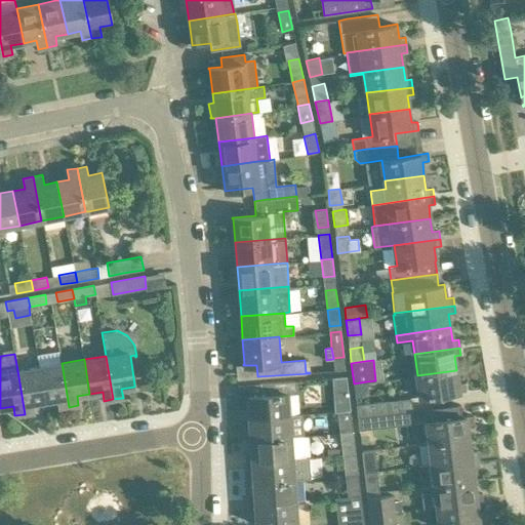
[(69,407),(62,363),(39,366),(45,401),(57,399),(59,408),(69,407)]
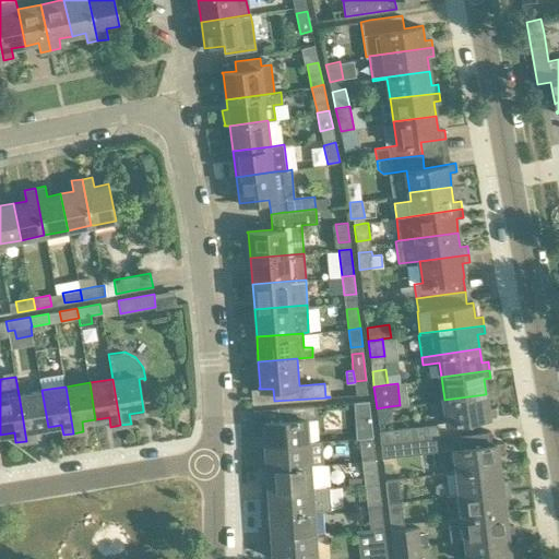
[(19,394),(26,441),(36,439),(34,429),(48,427),(42,390),(19,394)]
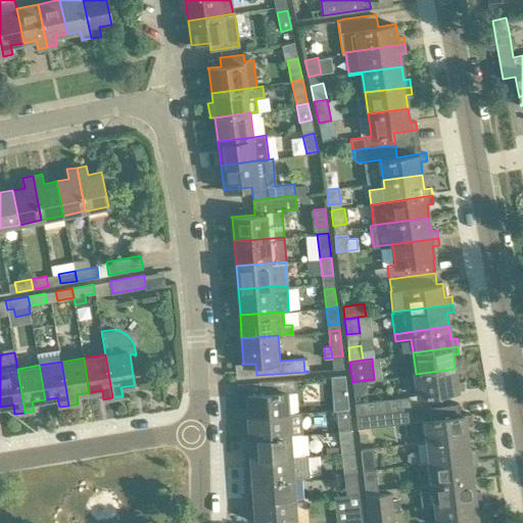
[(419,395),(443,391),(464,389),(463,381),(457,382),(455,369),(416,374),(419,395)]
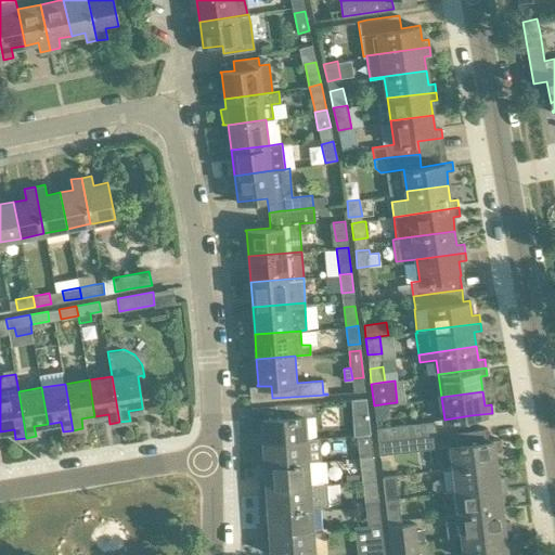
[(262,433),(256,434),(256,442),(306,438),(304,416),(312,415),(312,402),(273,404),(274,417),(261,418),(262,433)]
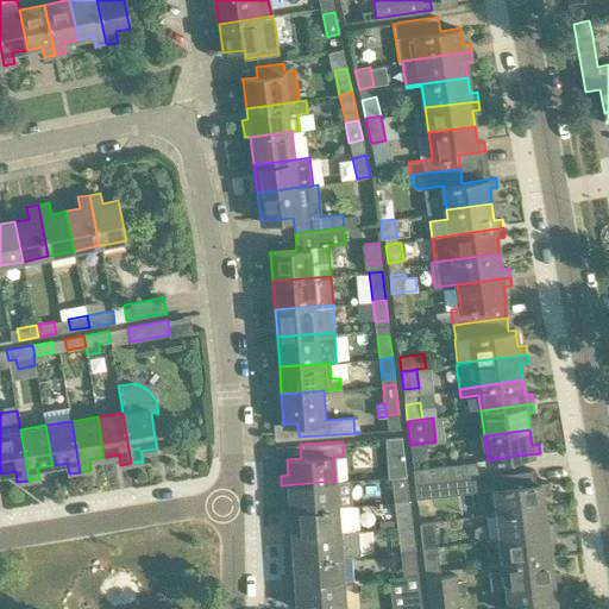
[(450,464),(413,469),(415,483),(452,478),(450,464)]
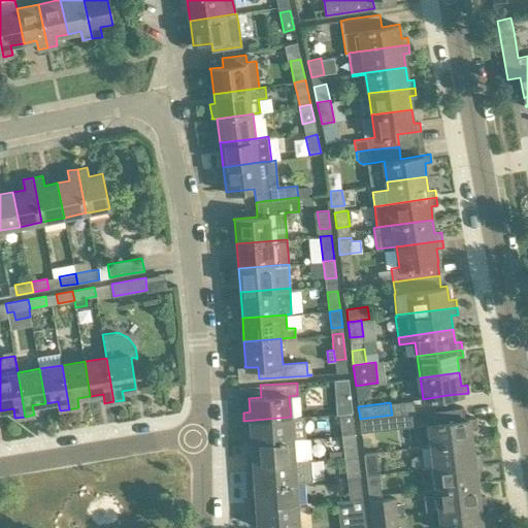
[(340,429),(354,428),(353,413),(339,414),(340,429)]
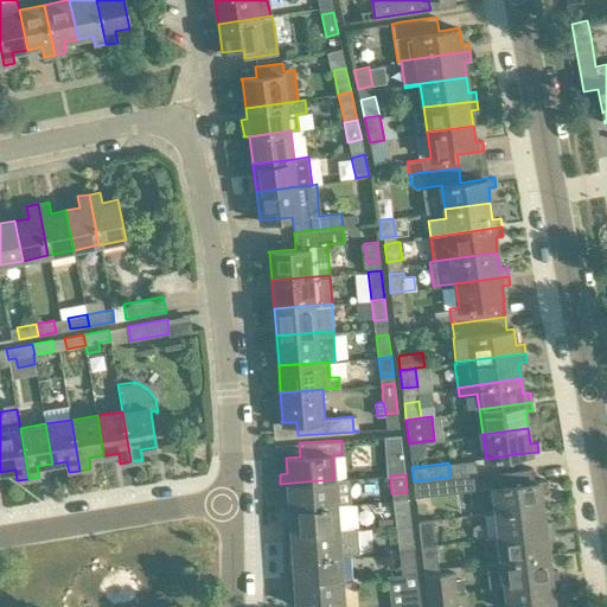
[(415,497),(432,496),(452,492),(451,477),(414,481),(415,497)]
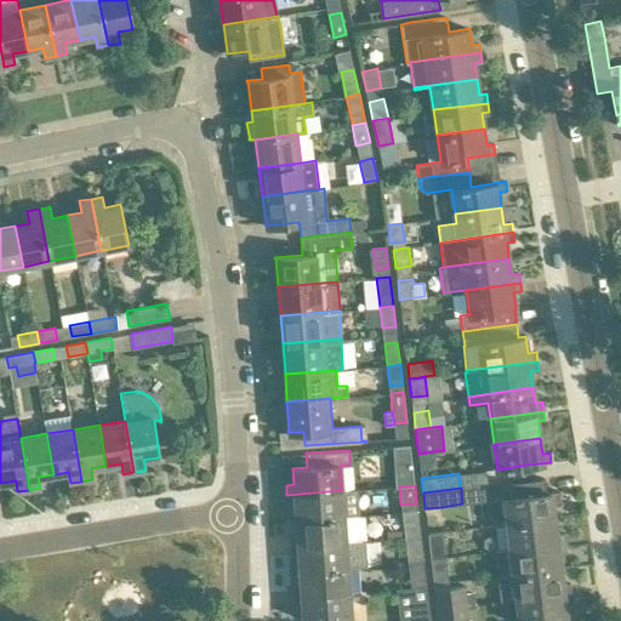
[(343,516),(342,490),(286,495),(288,503),(295,503),(296,519),(343,516)]
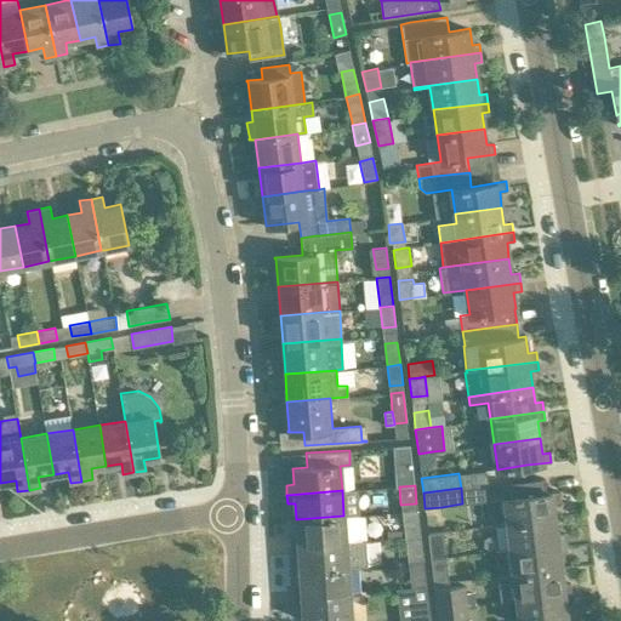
[(507,524),(554,518),(553,502),(560,501),(559,491),(503,499),(507,524)]
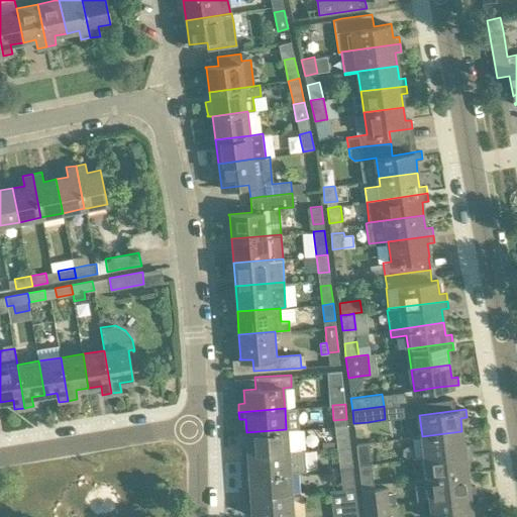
[(288,450),(300,449),(298,428),(286,429),(246,432),(247,445),(241,446),(241,453),(288,450)]
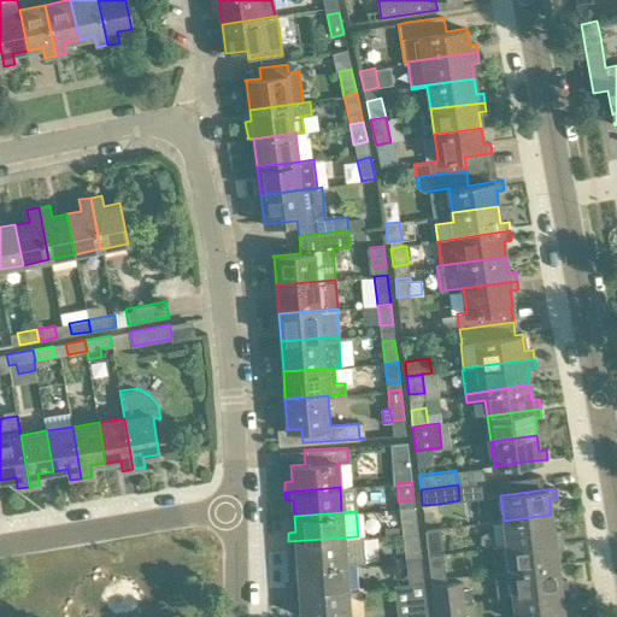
[(416,513),(400,515),(403,533),(418,532),(416,513)]
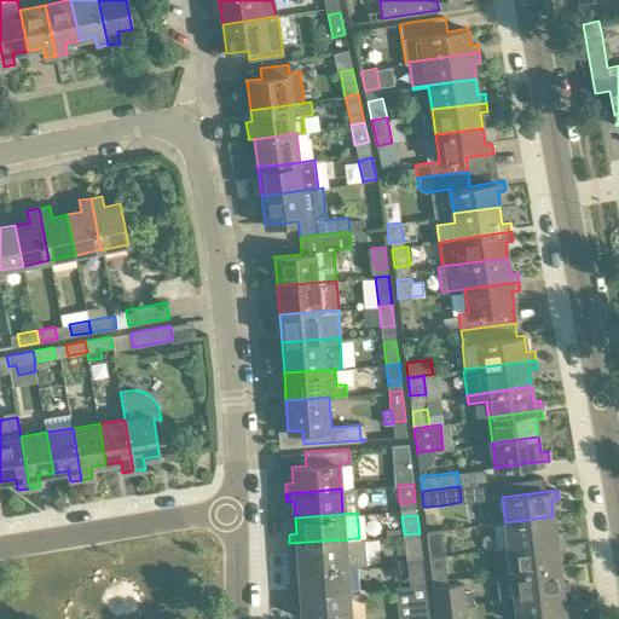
[(509,547),(563,541),(562,531),(555,532),(553,516),(505,522),(509,547)]
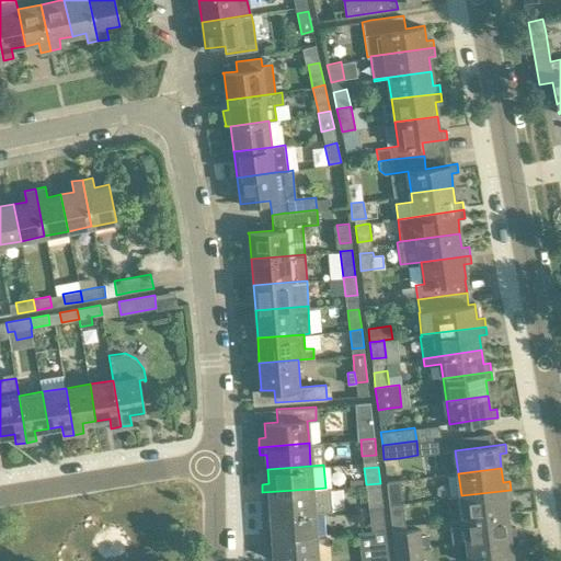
[(380,483),(366,484),(367,500),(381,497),(380,483)]
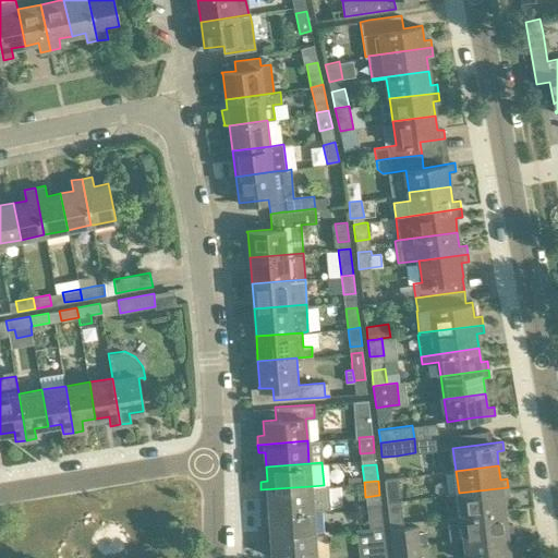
[(400,500),(398,483),(385,485),(387,502),(400,500)]
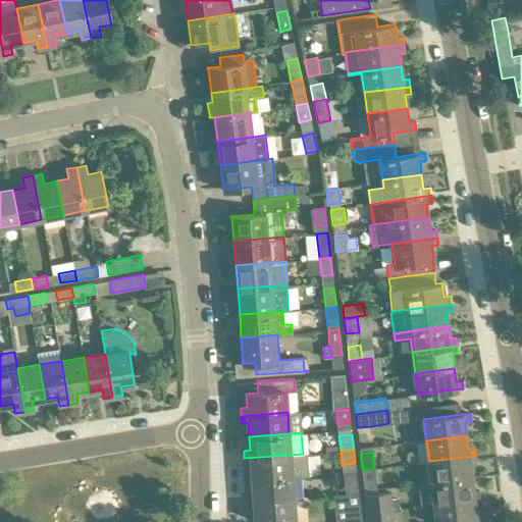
[(292,475),(308,474),(307,454),(303,454),(291,455),(244,458),(245,466),(251,465),(252,478),(292,475)]
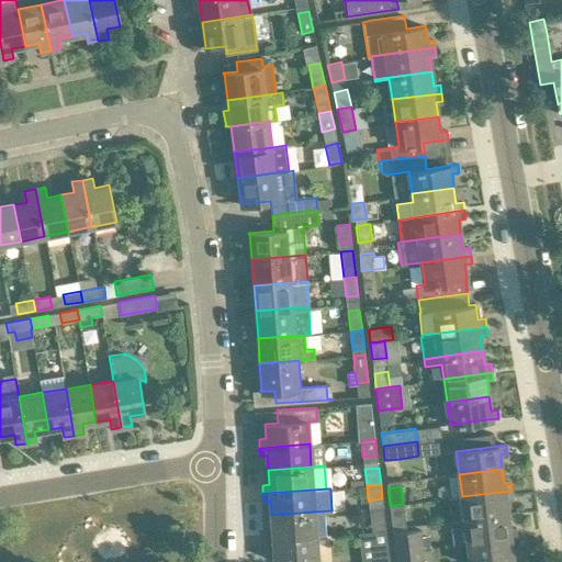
[(506,499),(513,498),(512,491),(462,496),(464,519),(507,514),(506,499)]
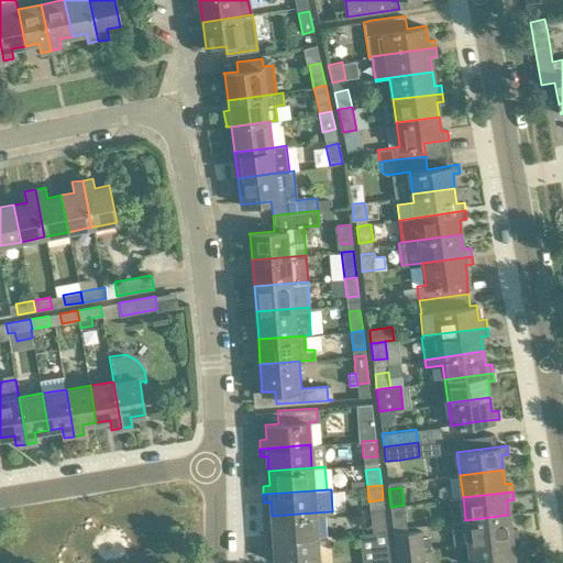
[(393,525),(407,522),(404,505),(390,507),(393,525)]
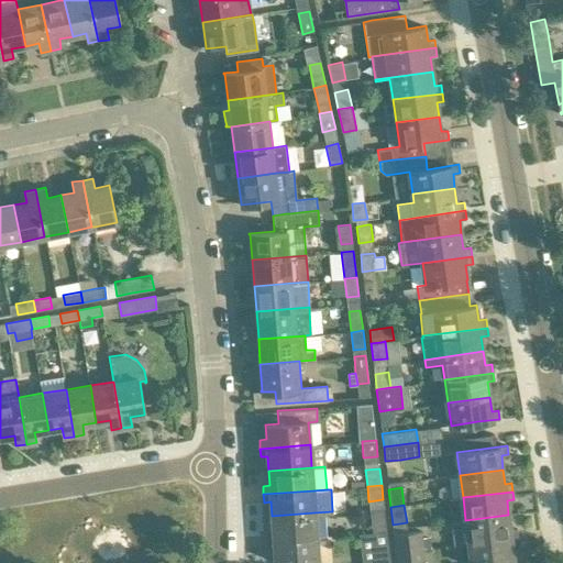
[(266,531),(266,540),(317,536),(315,512),(272,516),(273,531),(266,531)]
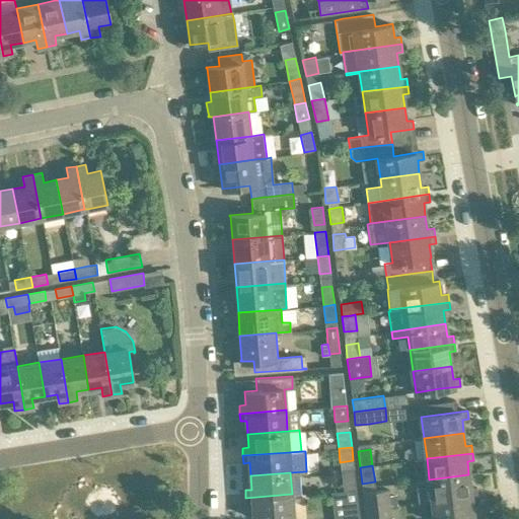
[(344,491),(357,490),(355,473),(342,475),(344,491)]
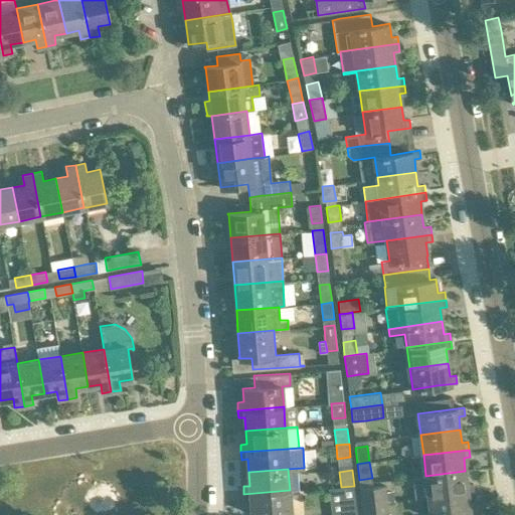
[(473,484),(467,484),(465,471),(425,476),(413,478),(414,485),(426,483),(428,497),(474,491),(473,484)]
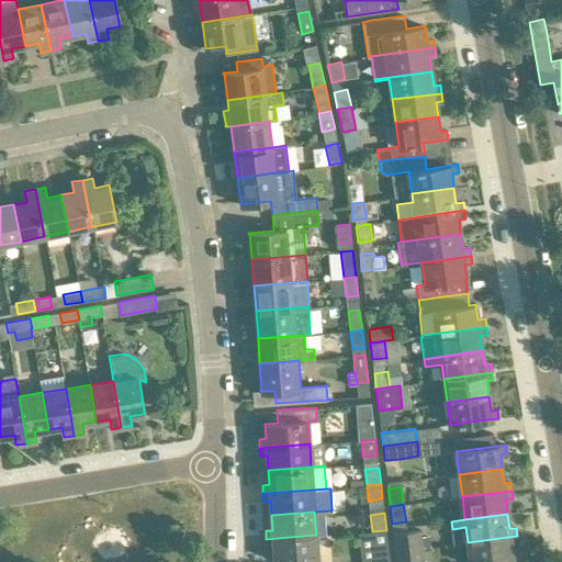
[(420,561),(424,561),(422,540),(420,529),(407,531),(411,561),(420,561)]
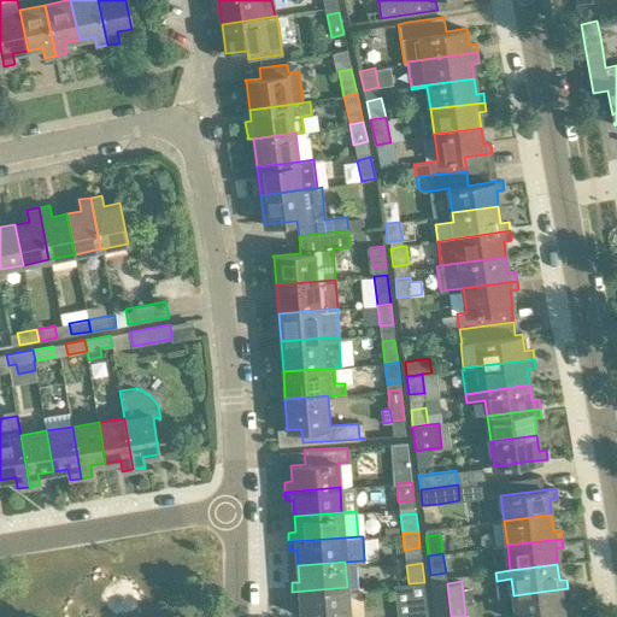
[(428,616),(424,582),(409,583),(412,616),(428,616)]
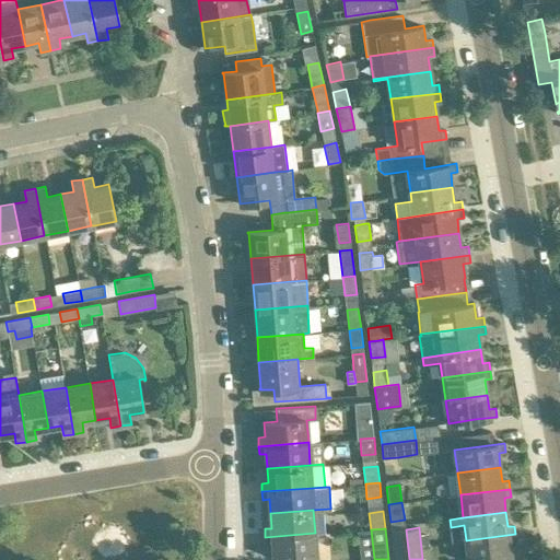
[(395,559),(409,559),(406,529),(392,531),(394,549),(395,559)]
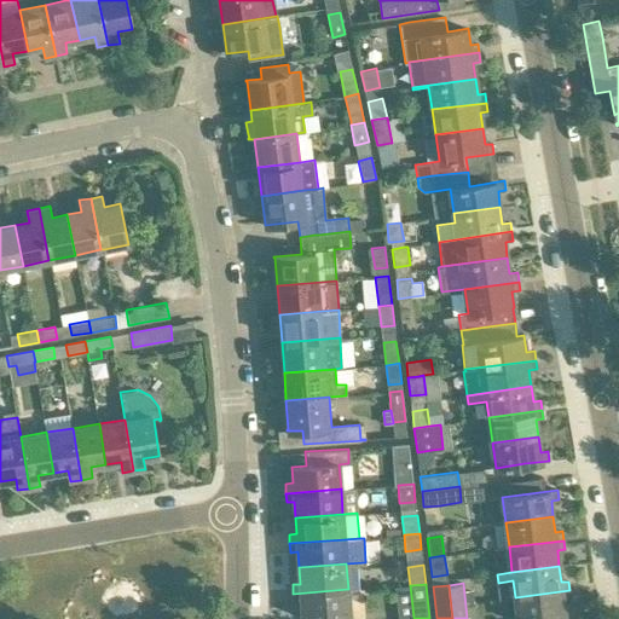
[(348,589),(293,594),(294,602),(301,602),(302,618),(350,615),(348,589)]
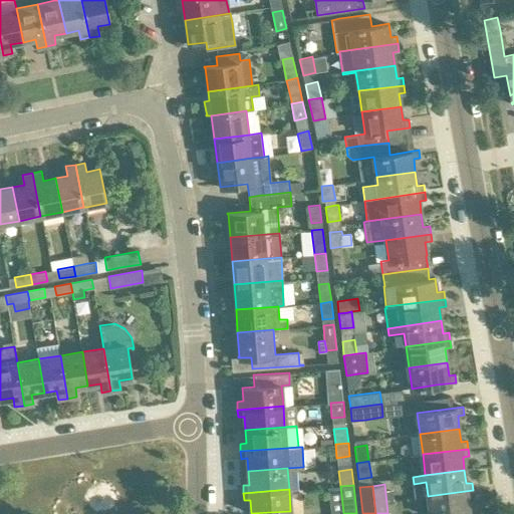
[(474,498),(473,490),(428,496),(429,513),(454,513),(469,512),(468,499),(474,498)]
